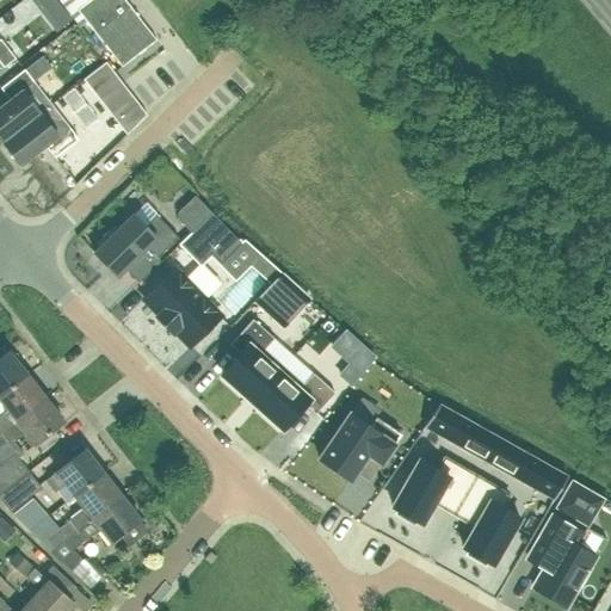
[(153,38),(123,0),(87,0),(76,8),(119,65),(153,38)]
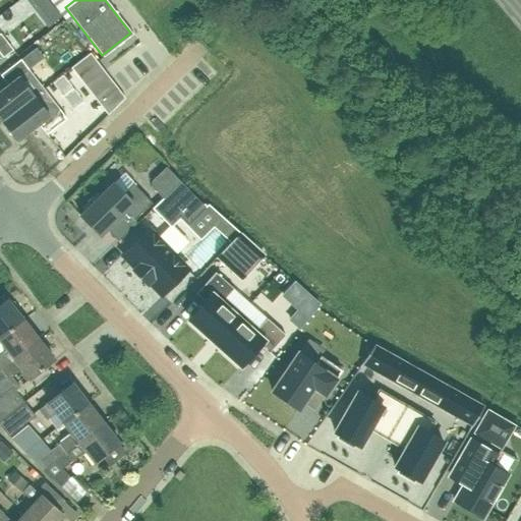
[(0,52),(4,57),(12,51),(0,35),(0,52)]
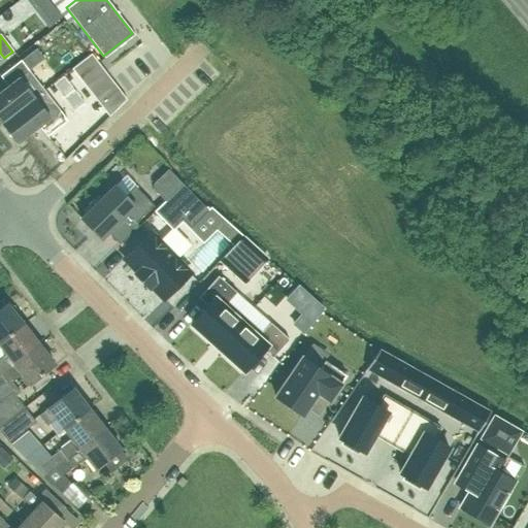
[(91,52),(71,66),(104,108),(124,94),(91,52)]
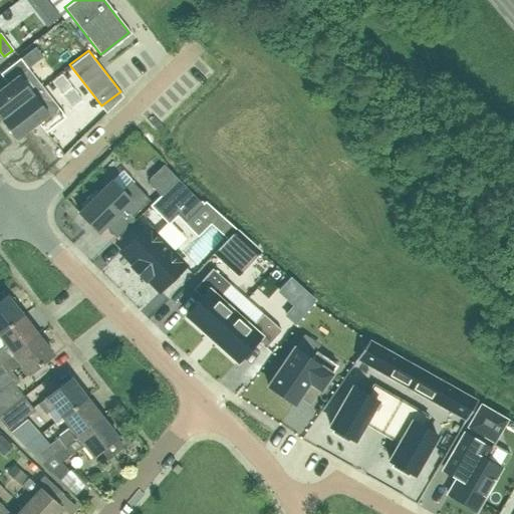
[(0,116),(1,118),(33,93),(18,74),(27,66),(19,56),(0,71),(0,72),(7,81),(0,87),(0,116)]
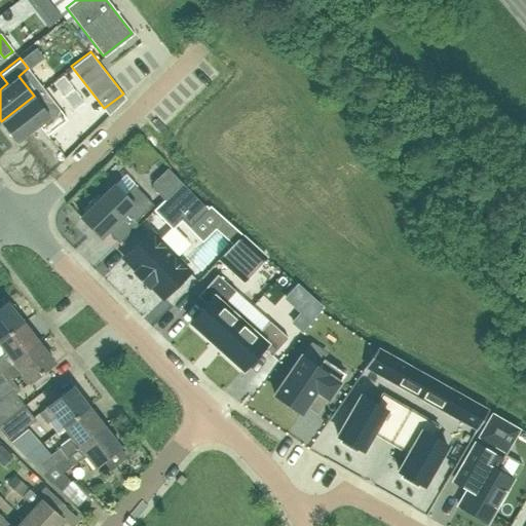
[(34,96),(1,121),(16,141),(39,123),(47,134),(67,118),(59,107),(49,115),(34,96)]
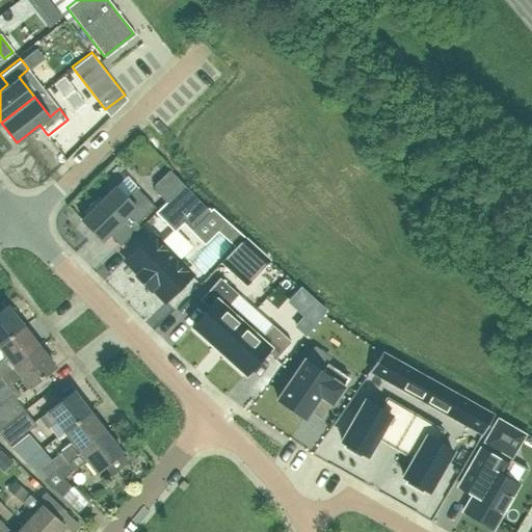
[(84,137),(108,121),(101,110),(77,126),(84,137)]
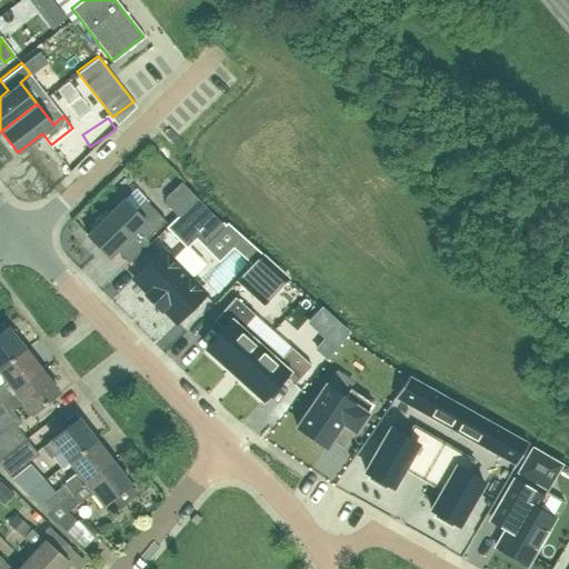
[(179,251),(200,233),(209,246),(227,231),(189,183),(168,200),(183,220),(166,233),(179,251)]
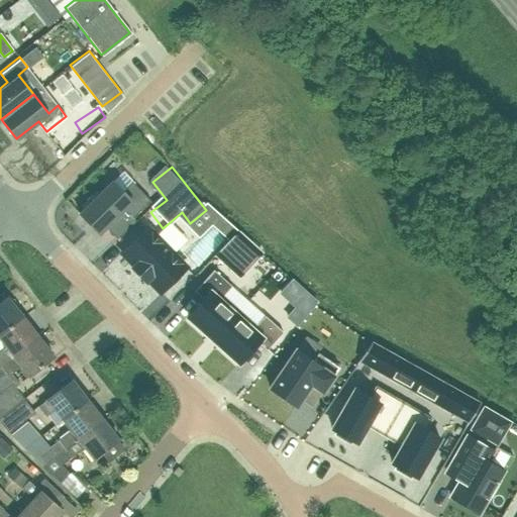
[(113,180),(80,212),(100,232),(125,208),(134,218),(151,200),(132,180),(123,190),(113,180)]
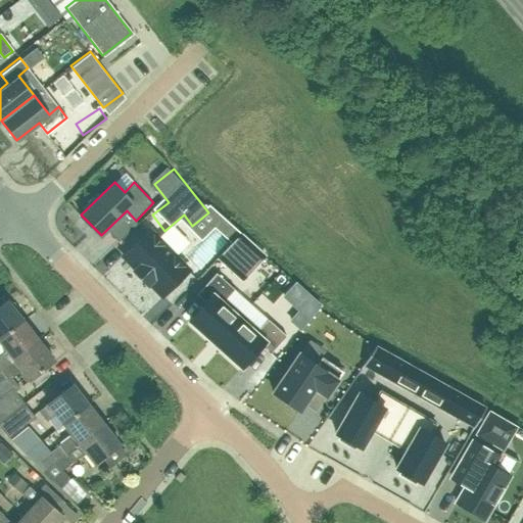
[(178,223),(163,237),(183,256),(197,242),(178,223)]
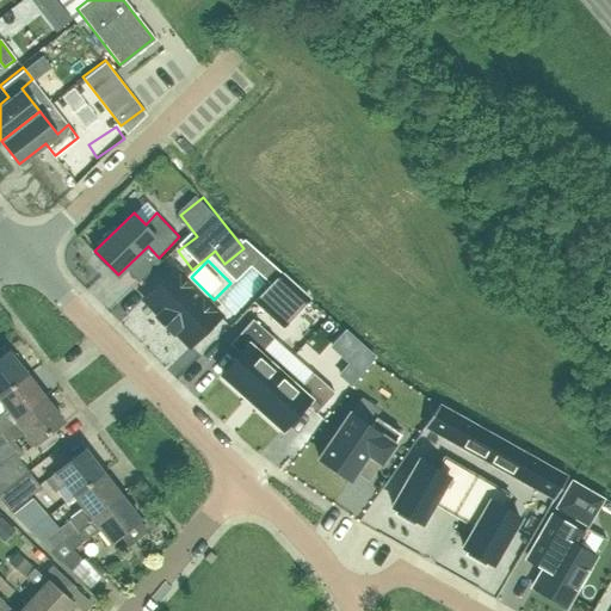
[(191,346),(222,316),(176,267),(144,297),(160,314),(158,316),(173,332),(176,329),(191,346)]
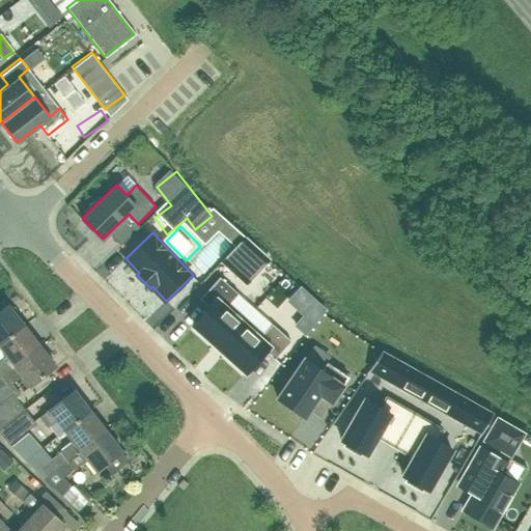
[(235,248),(224,235),(193,264),(204,278),(235,248)]
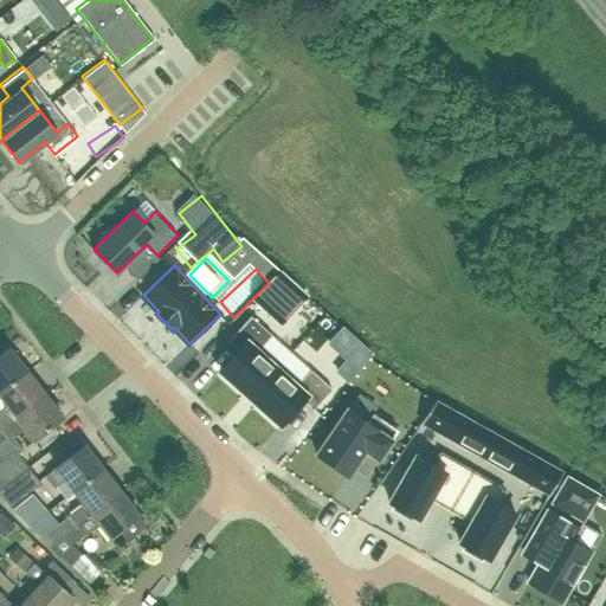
[(238,352),(219,373),(250,399),(281,365),(262,347),(271,336),(250,317),(229,342),(238,352)]
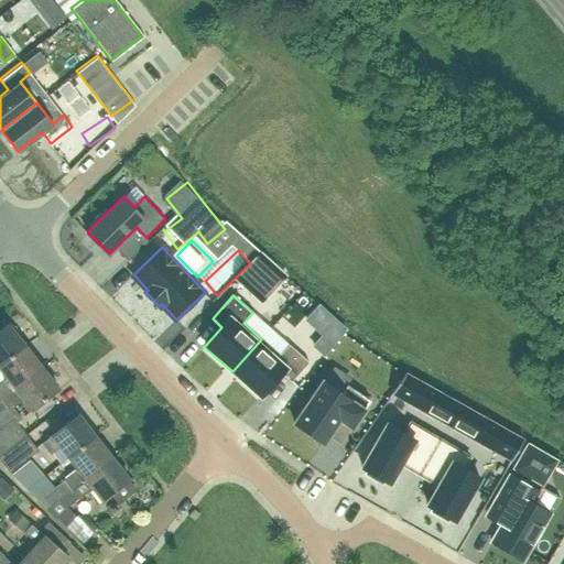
[(0,362),(22,346),(4,324),(0,326),(0,362)]
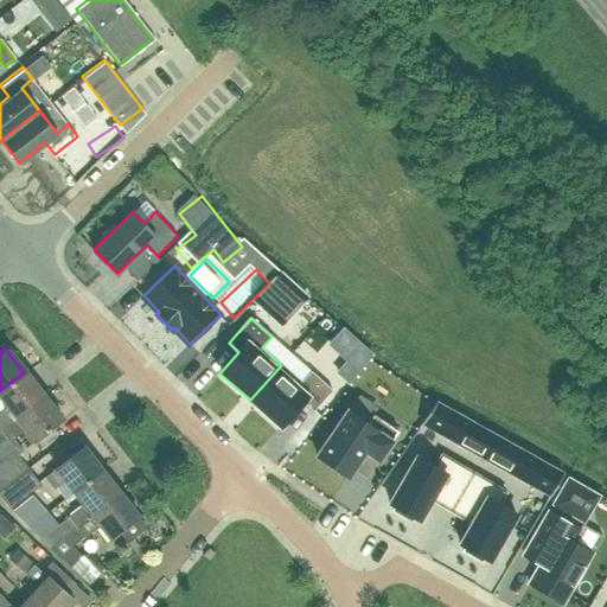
[(281,365),(250,400),(280,427),(302,402),(313,411),(332,390),(311,371),(301,382),(281,365)]
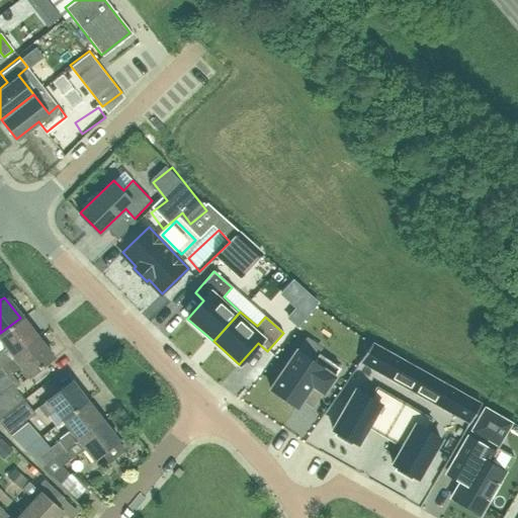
[(0,365),(36,338),(20,318),(0,333),(0,340),(0,341),(6,348),(0,352),(0,365)]
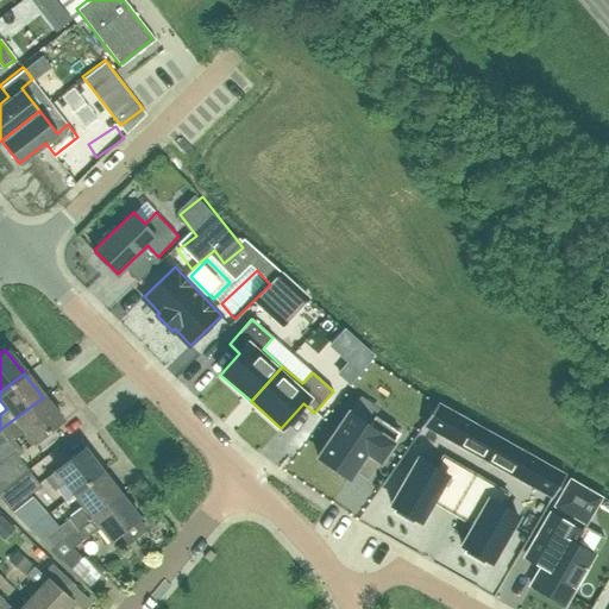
[(62,421),(43,397),(0,429),(0,443),(5,439),(6,441),(23,429),(33,443),(62,421)]
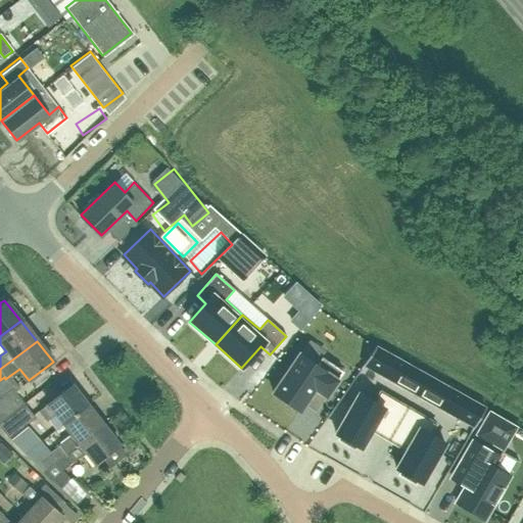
[(416,394),(426,376),(389,355),(379,374),(416,394)]
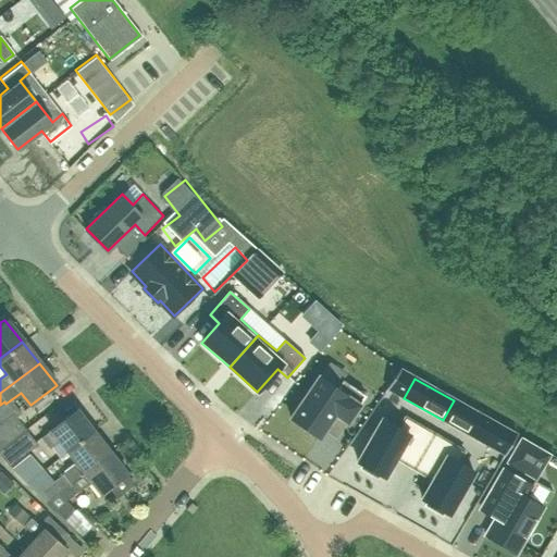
[(335,415),(347,422),(366,396),(343,380),(336,390),(322,380),(294,420),(319,437),(335,415)]
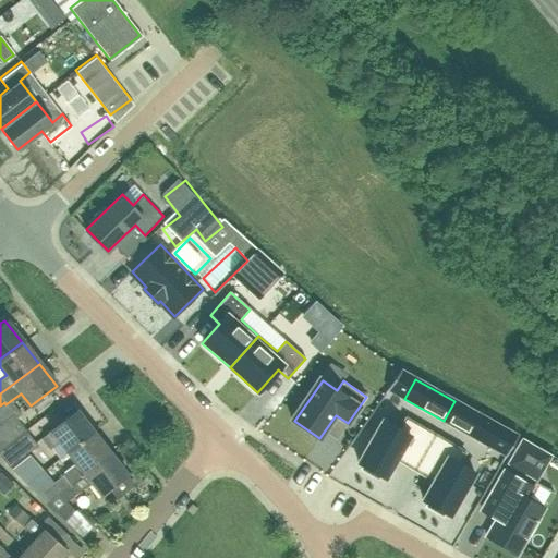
[(499,426),(455,401),(444,421),(488,446),(499,426)]
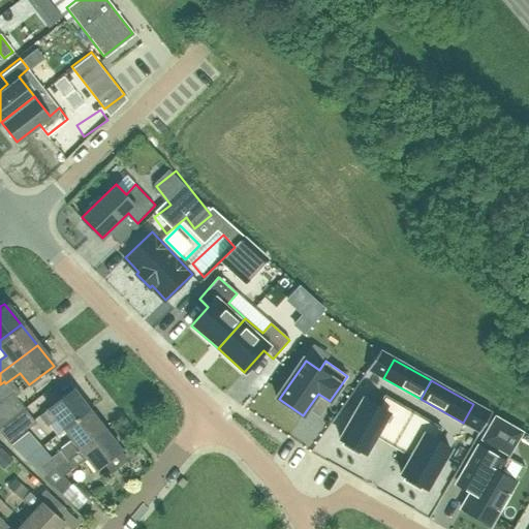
[(56,418),(63,429),(88,409),(71,389),(38,415),(47,426),(56,418)]
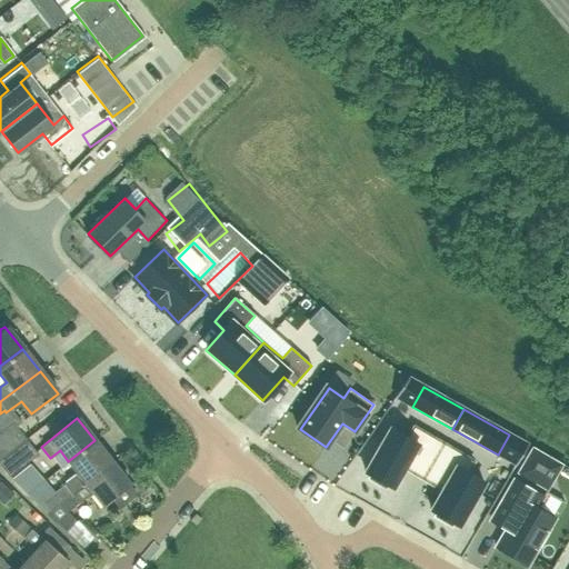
[(0,458),(25,440),(12,425),(0,433),(0,458)]
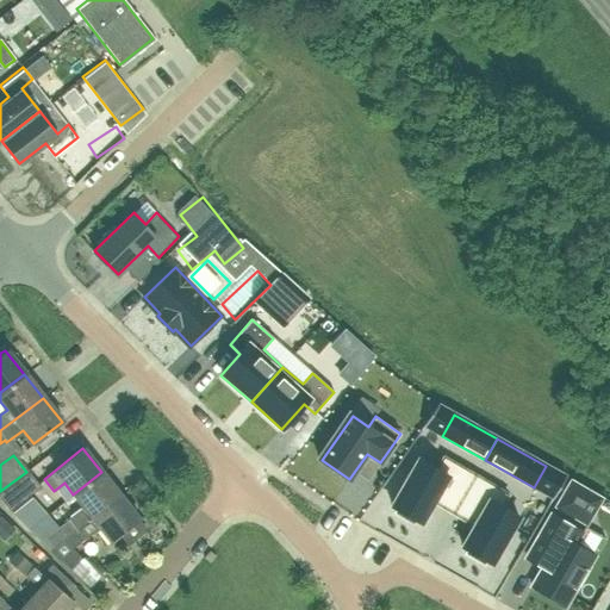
[(436,471),(417,460),(391,506),(397,510),(394,514),(412,524),(415,521),(421,523),(439,493),(454,503),(471,474),(443,458),(436,471)]
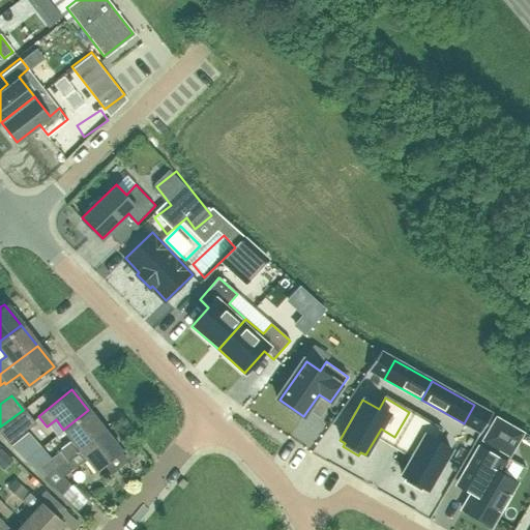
[(23,410),(0,427),(0,432),(9,443),(34,423),(23,410)]
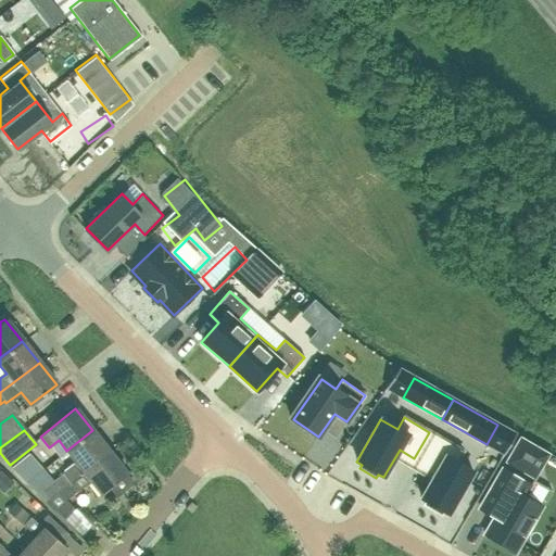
[(83,471),(109,452),(92,430),(66,451),(75,462),(62,472),(63,475),(46,489),(51,496),(70,481),(83,471)]
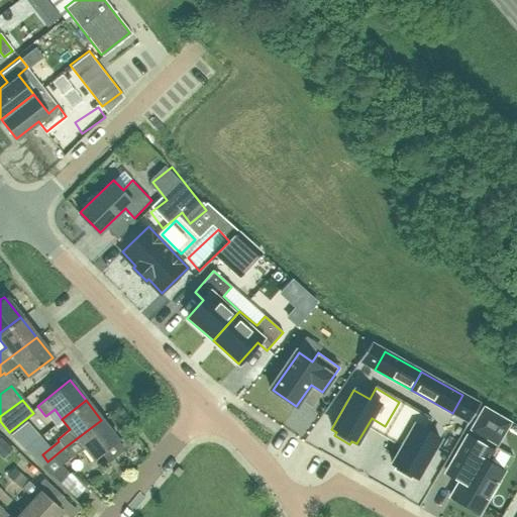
[(430,419),(406,406),(393,430),(406,437),(391,463),(396,467),(394,470),(410,479),(412,476),(417,478),(439,439),(424,430),(430,419)]
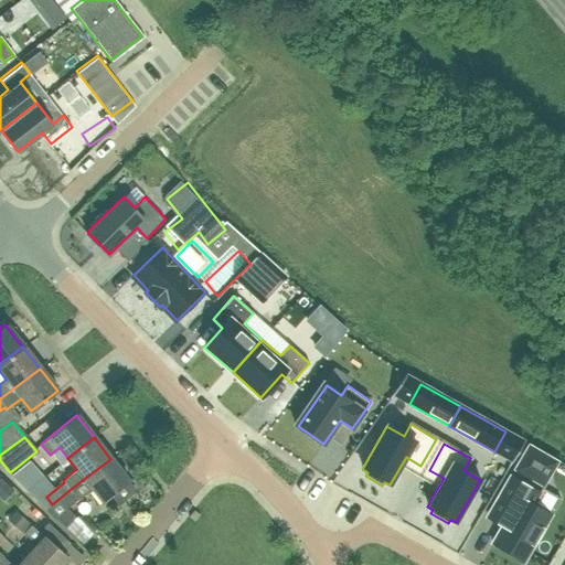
[(84,479),(102,501),(109,494),(118,505),(136,492),(127,481),(128,480),(110,459),(84,479)]
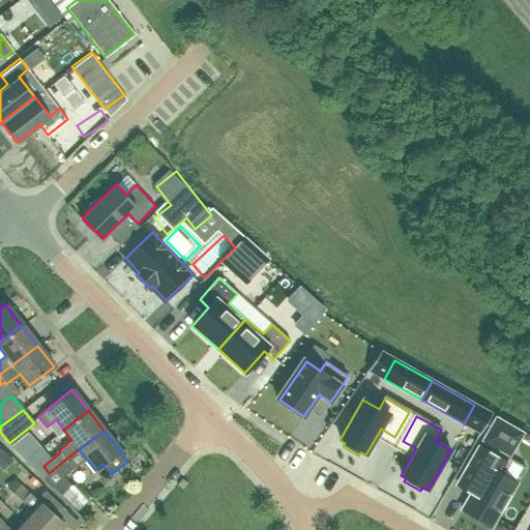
[(479,481),(463,509),(491,526),(516,482),(500,473),(506,462),(480,447),(465,473),(479,481)]
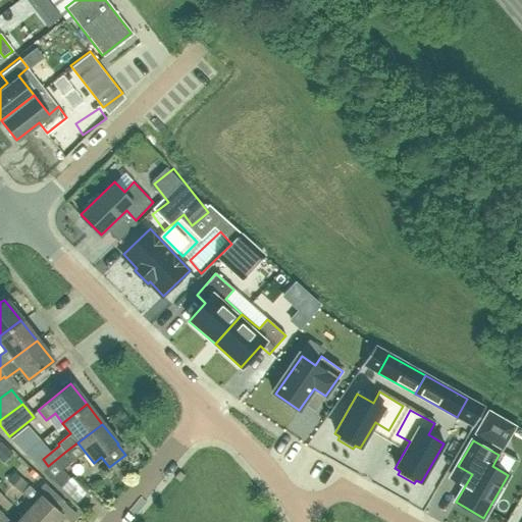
[(72,460),(65,452),(48,466),(49,467),(44,471),(60,486),(69,479),(61,469),(72,460)]
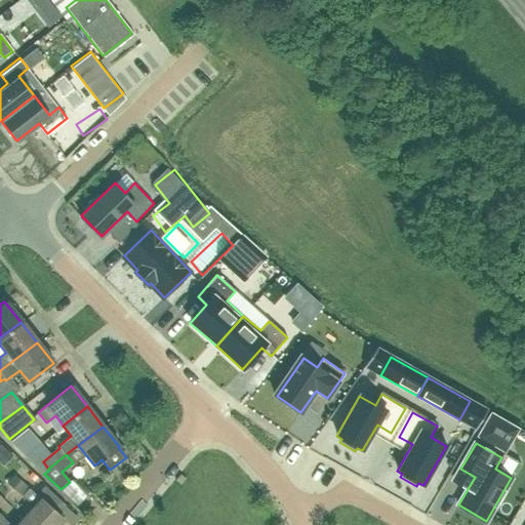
[(14,476),(7,483),(33,507),(24,518),(31,524),(55,524),(62,519),(55,514),(64,505),(43,486),(35,495),(14,476)]
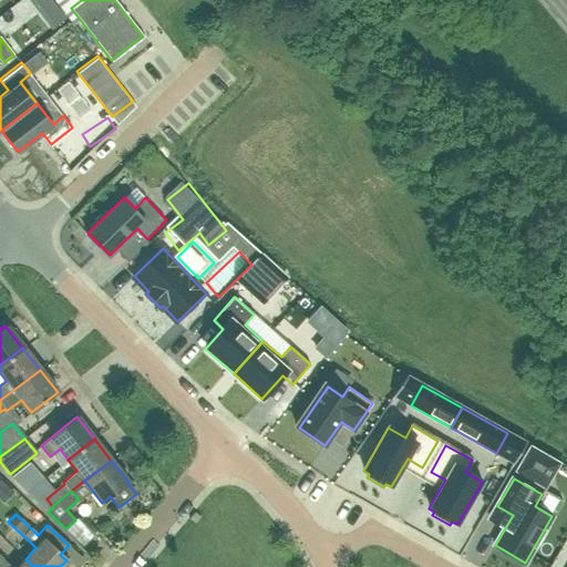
[(73,533),(93,542),(99,531),(79,522),(73,533)]
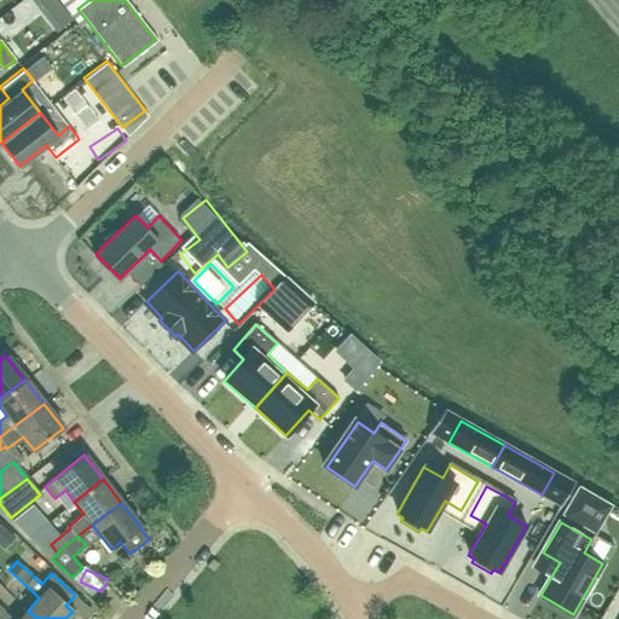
[(0,618),(36,618),(28,611),(18,618),(15,618),(0,606),(0,618)]
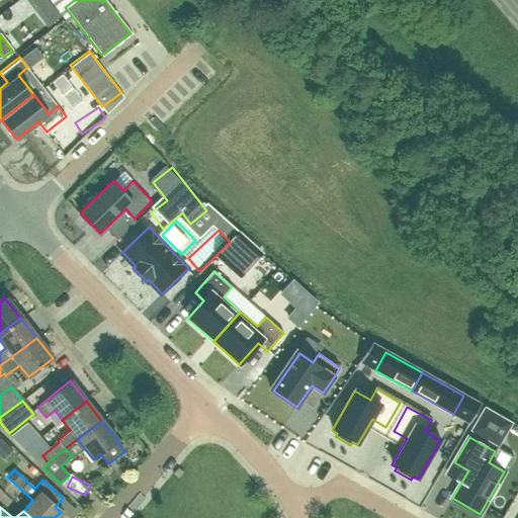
[(191,517),(180,509),(172,517),(191,517)]
